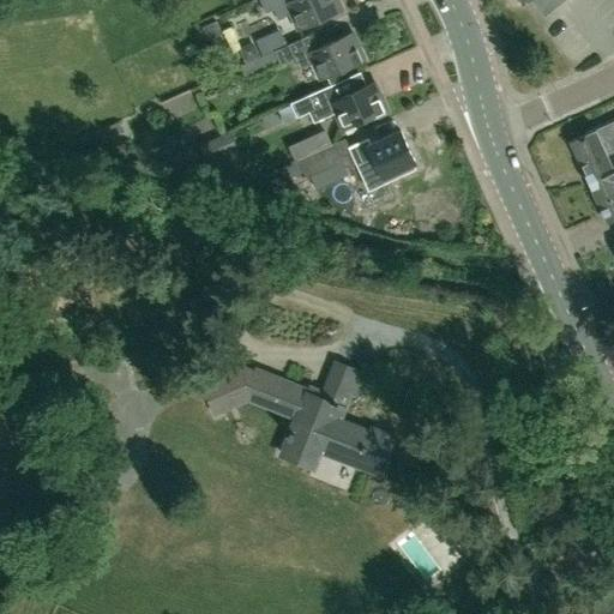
[(343,10),(337,0),(260,0),(266,12),(274,8),(278,19),(293,13),(300,30),(343,10)]
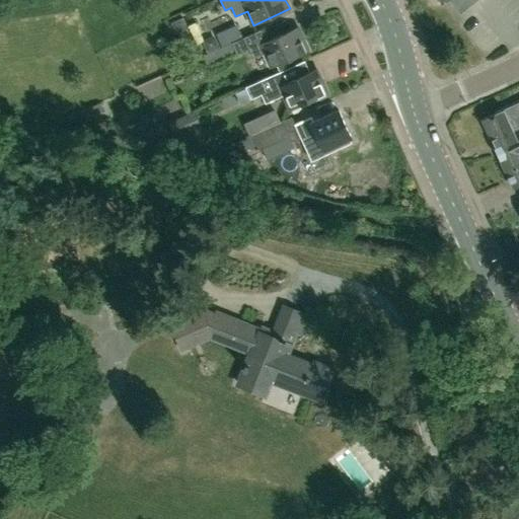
[(449,0),(461,13),(476,0),(437,0),(438,0),(448,1),(449,0)]
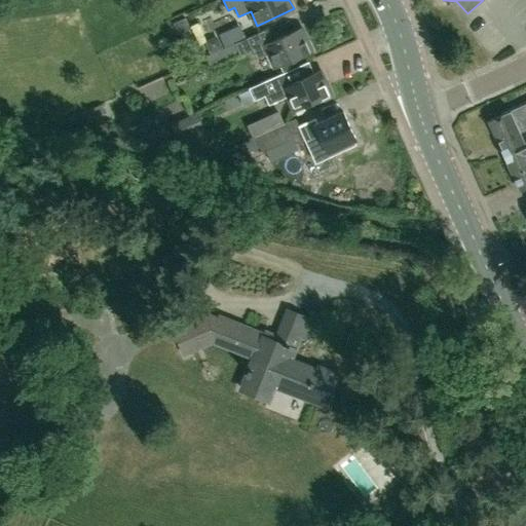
[(268,29),(234,44),(205,57),(209,64),(239,50),(241,55),(254,50),(258,60),(269,54),(275,68),(312,50),(303,29),(273,41),(268,29)]
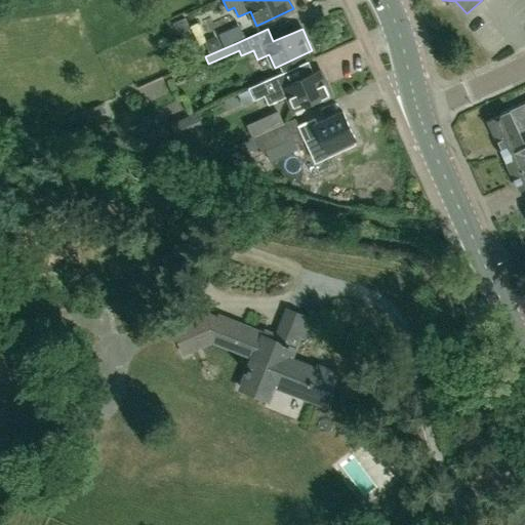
[(331,93),(321,71),(292,83),(287,71),(249,88),(254,101),(265,96),(269,105),(288,96),(293,110),(331,93)]
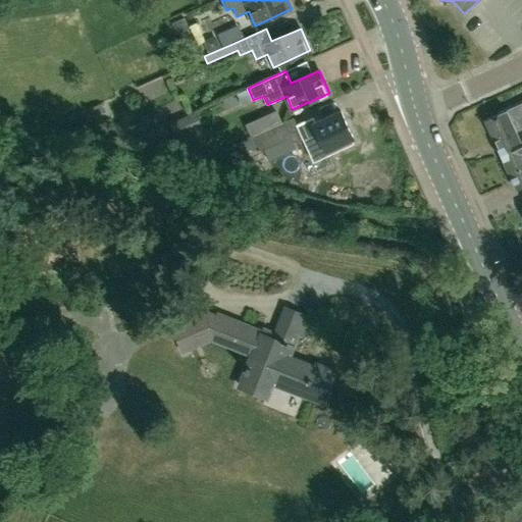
[(521,143),(521,102),(484,119),(501,153),(521,143)]
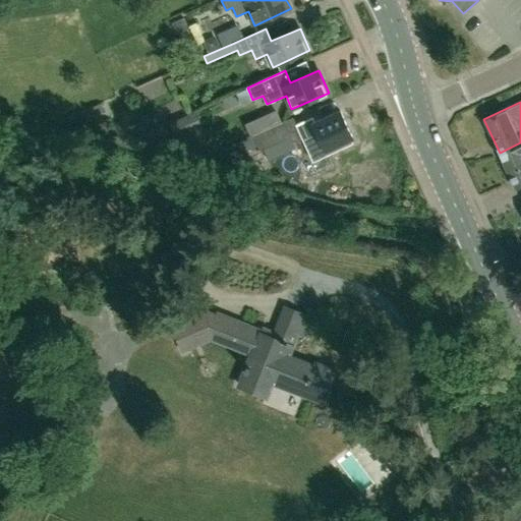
[(277,109),(244,124),(250,136),(252,135),(282,121),(277,109)]
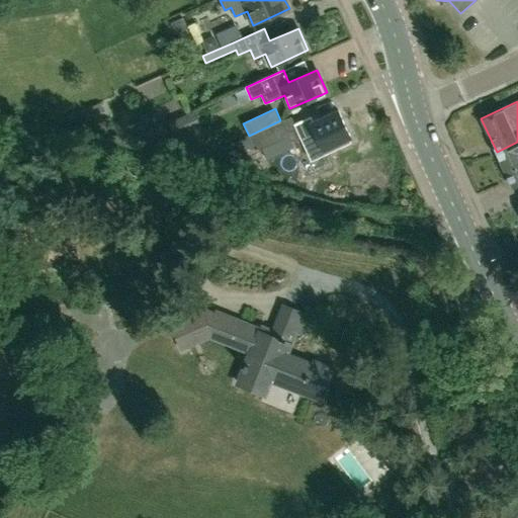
[(170,121),(175,132),(198,120),(194,110),(170,121)]
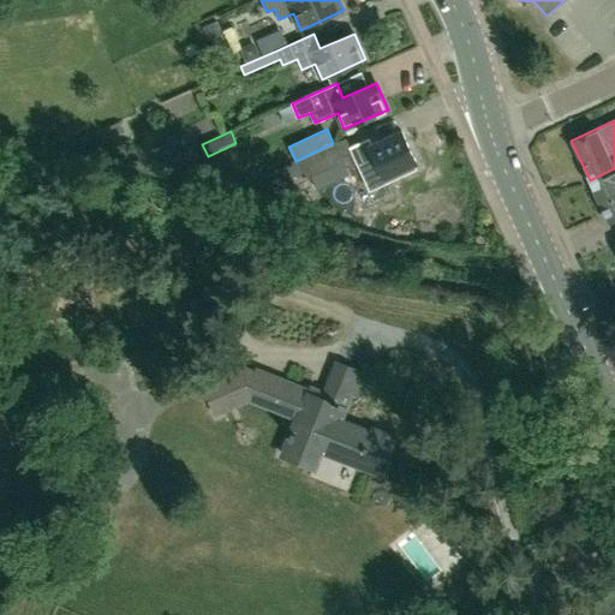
[(333,143),(298,160),(304,173),(308,178),(310,177),(322,172),(342,162),(346,168),(356,162),(356,163),(357,163),(369,190),(400,175),(416,168),(413,163),(416,162),(402,132),(370,147),(368,141),(350,149),(345,138),(333,143)]
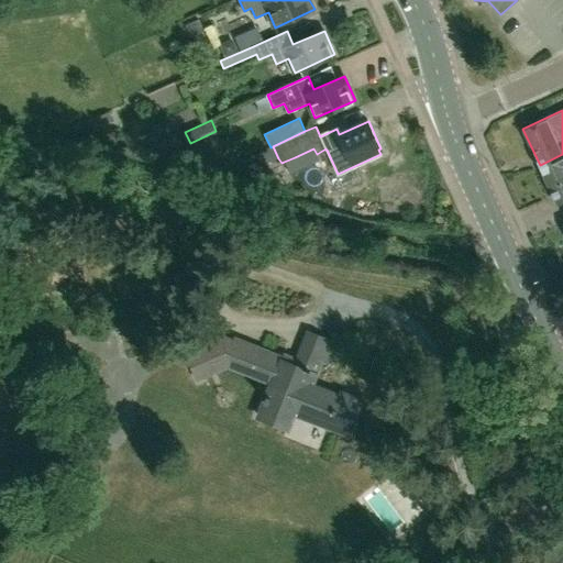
[(562,154),(540,165),(556,203),(562,200),(562,154)]
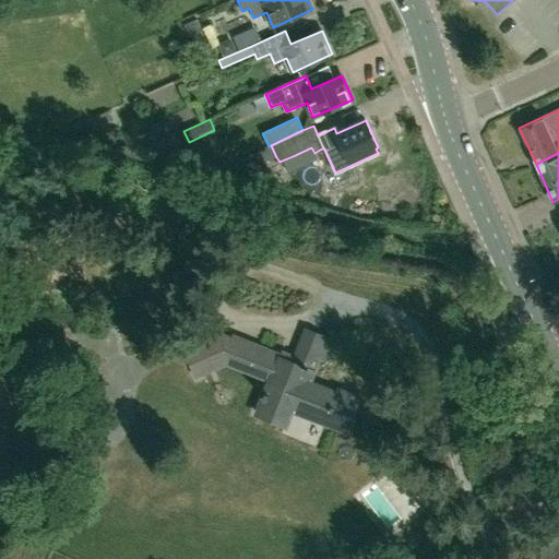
[(222,336),(186,353),(194,371),(218,360),(271,381),(258,415),(285,426),(292,409),(345,430),(357,397),(347,393),(346,396),(309,382),(320,355),(325,340),(326,339),(306,331),(293,365),(252,348),(253,345),(234,337),(233,341),(222,336)]
